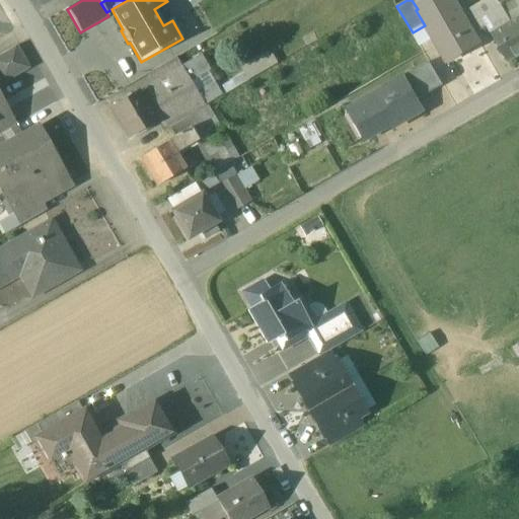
[(432,0),(418,9),(416,10),(425,25),(446,63),(479,43),(475,34),(463,14),(454,0),(432,0)]
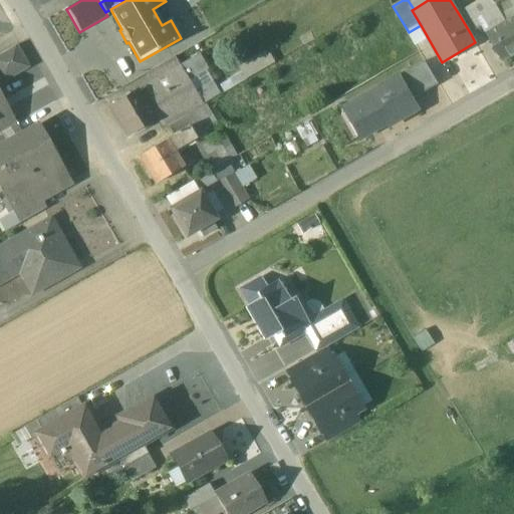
[(492,0),(481,0),(470,7),(482,27),(487,34),(507,23),(492,0)]
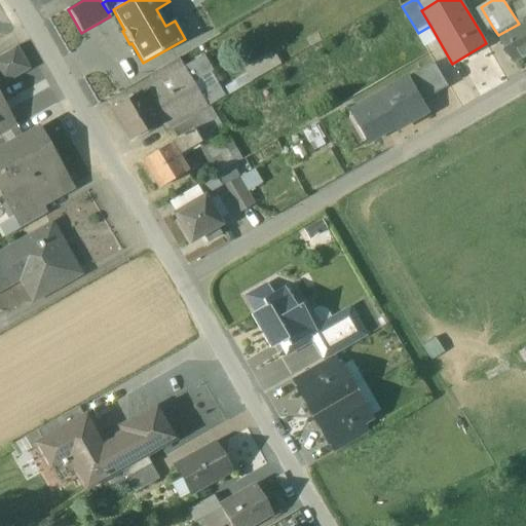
[(525,19),(525,0),(503,0),(519,24),(525,19)]
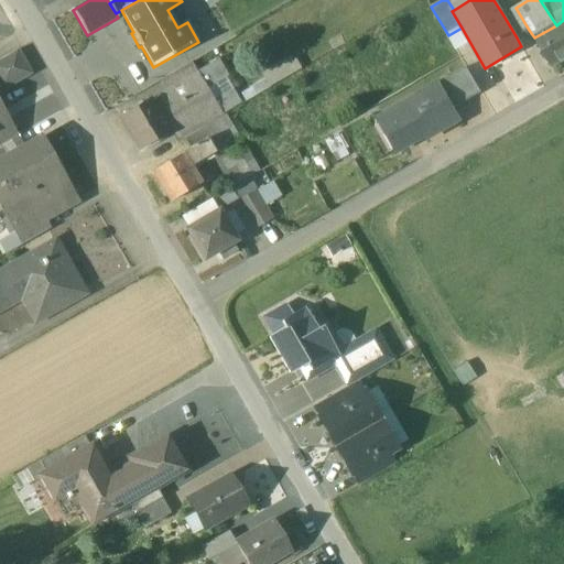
[(529,30),(516,8),(503,15),(517,38),(529,30)]
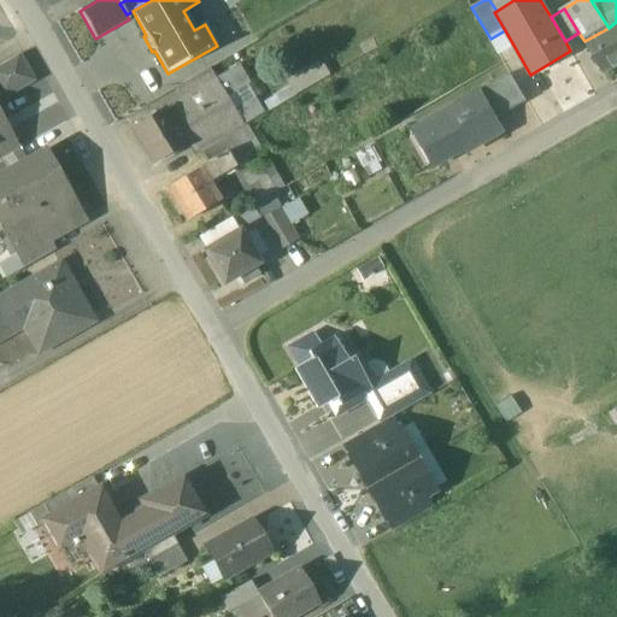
[(616,42),(609,28),(585,41),(604,76),(616,68),(616,42)]
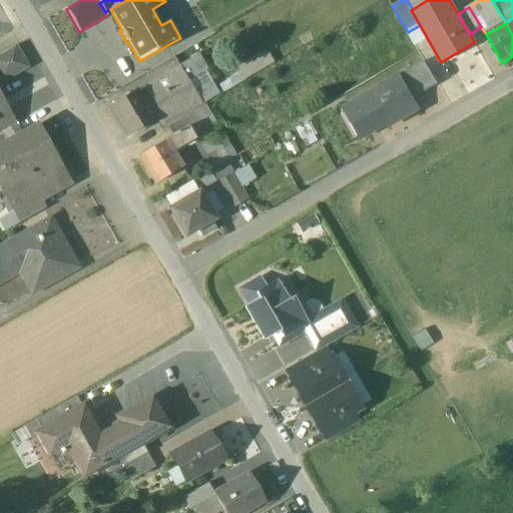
[(15,46),(0,54),(0,76),(2,80),(26,67),(15,46)]
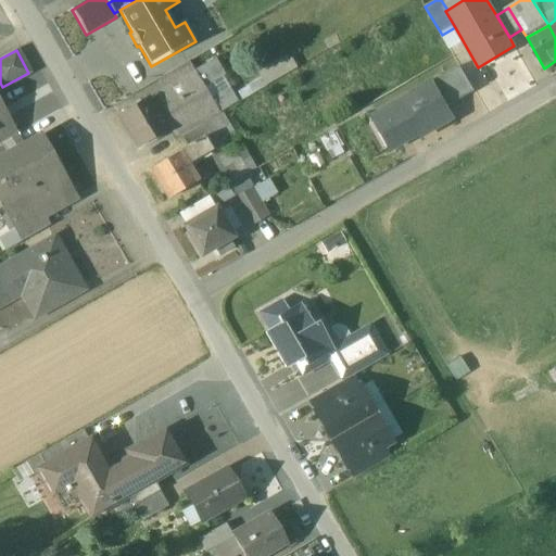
[(286,55),(257,68),(265,83),(292,70),(286,55)]
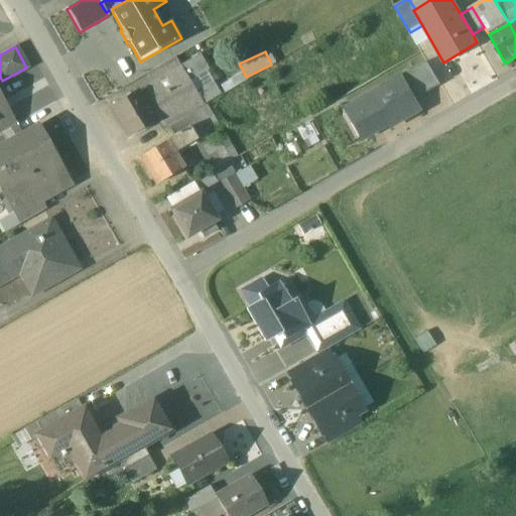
[(138,92),(154,119),(160,115),(167,126),(205,104),(223,94),(201,56),(177,71),(170,59),(149,72),(155,82),(138,92)]
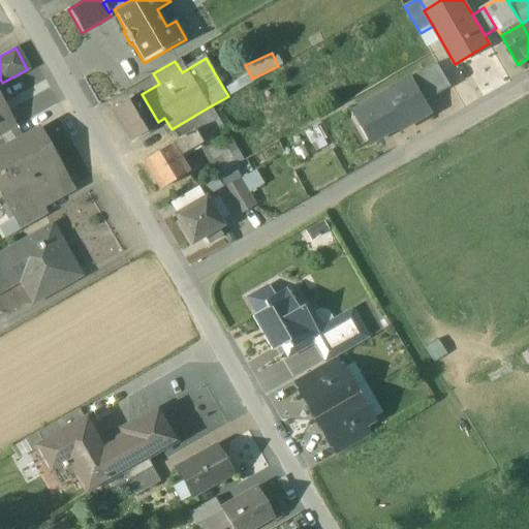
[(438,63),(410,79),(425,103),(452,87),(438,63)]
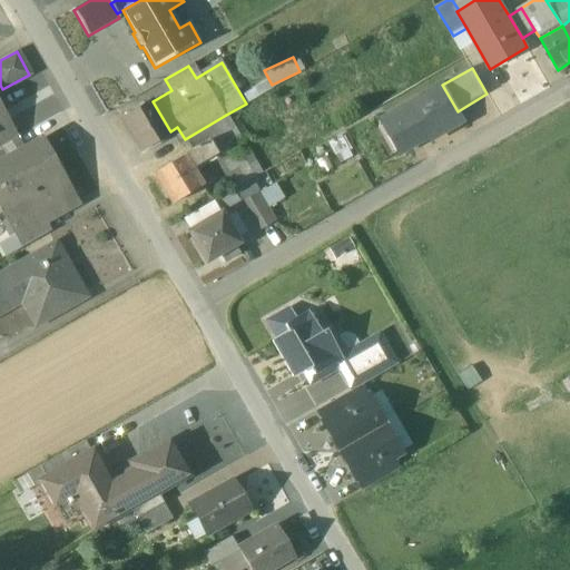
[(442,85),(386,117),(374,125),(394,157),(405,150),(440,129),(443,135),(463,123),(458,111),(442,85)]
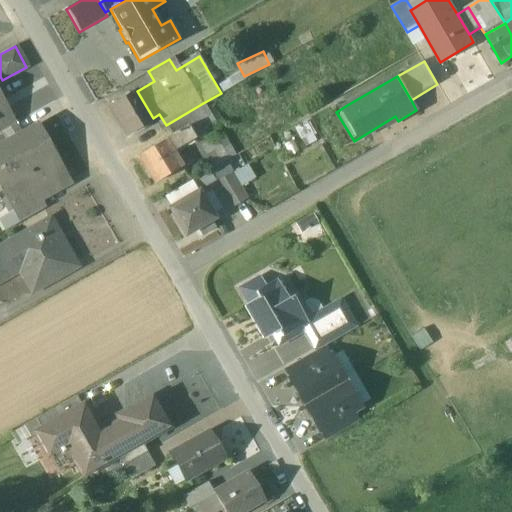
[(153,118),(137,91),(108,108),(125,135),(153,118)]
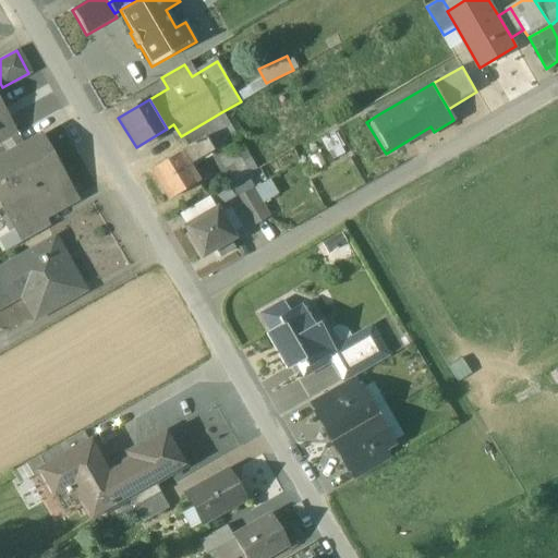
[(186,165),(208,152),(229,186),(247,176),(229,145),(238,140),(221,112),(181,136),(187,147),(179,153),(186,165)]
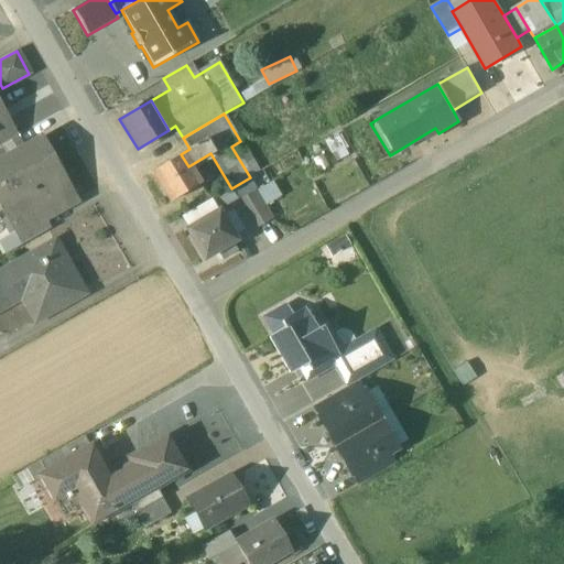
[(2,128),(0,129),(0,145),(11,139),(3,126),(1,127),(2,128)]
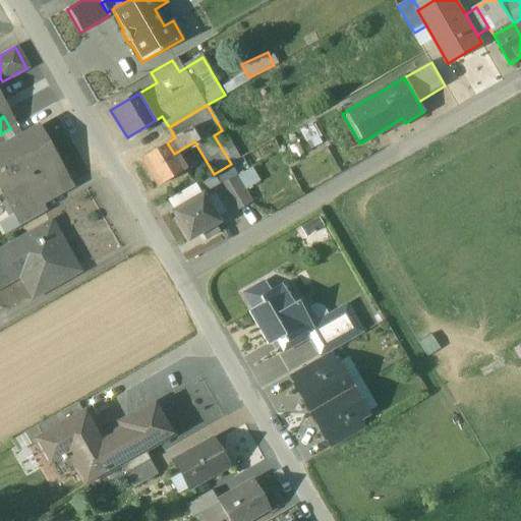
[(17,140),(0,150),(0,189),(0,190),(50,162),(55,159),(38,128),(17,140)]
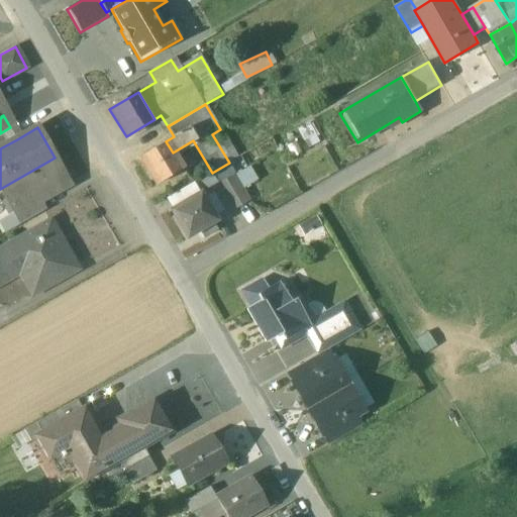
[(0,133),(0,148),(17,139),(10,127),(0,133)]
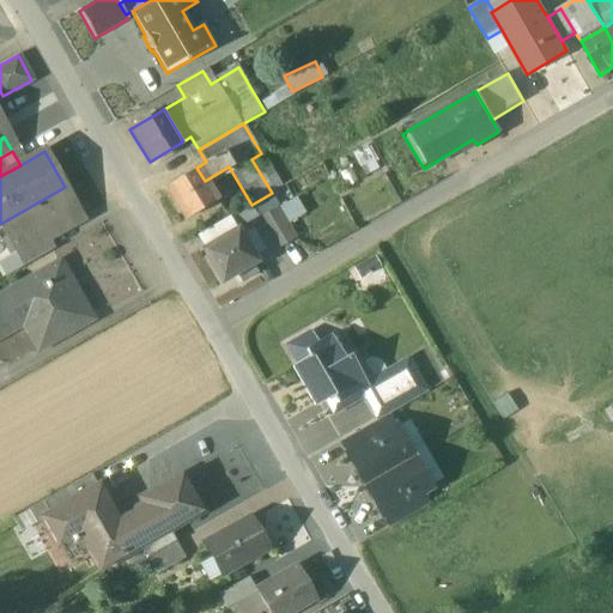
[(196,168),(164,187),(184,220),(217,200),(205,181),(196,168)]
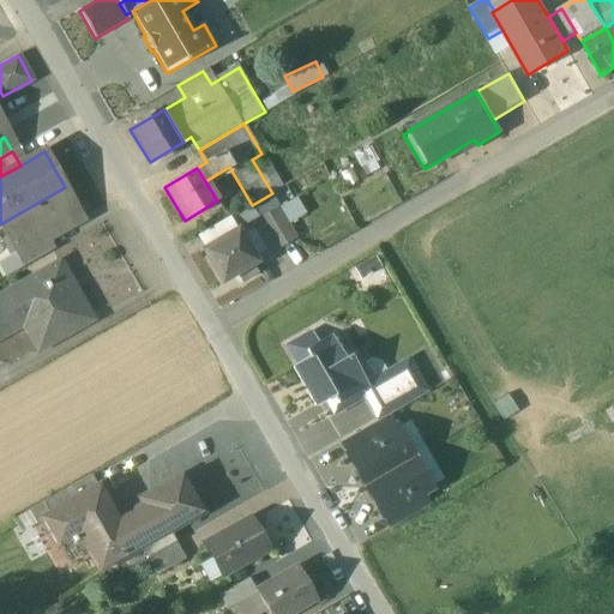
[(59,191),(0,224),(17,253),(24,250),(25,251),(46,239),(46,240),(77,222),(59,191)]
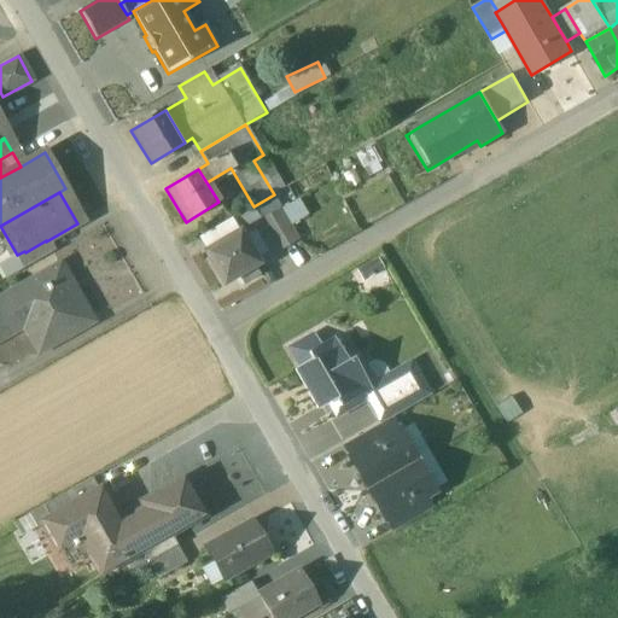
[(260,220),(258,221),(278,252),(297,242),(278,209),(260,220)]
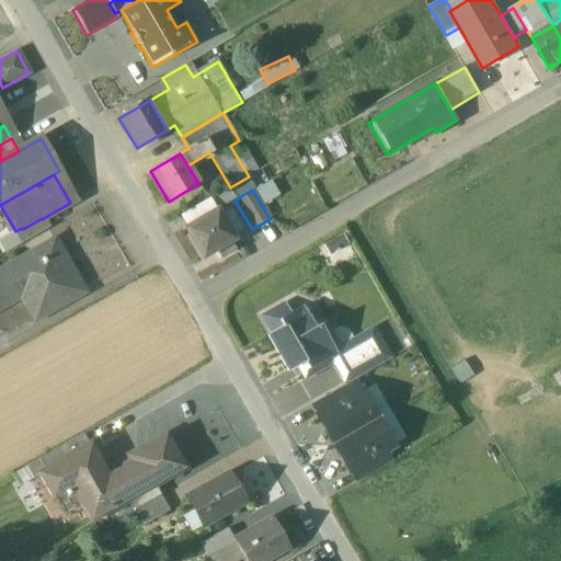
[(216,208),(184,228),(203,259),(216,251),(220,258),(233,250),(230,242),(235,240),(217,210),(216,208)]
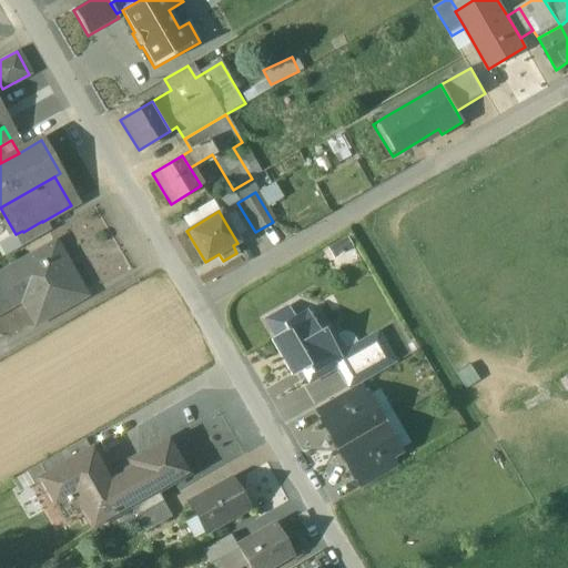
[(42,221),(23,232),(22,231),(16,234),(14,235),(21,247),(48,232),(42,222),(42,221)]
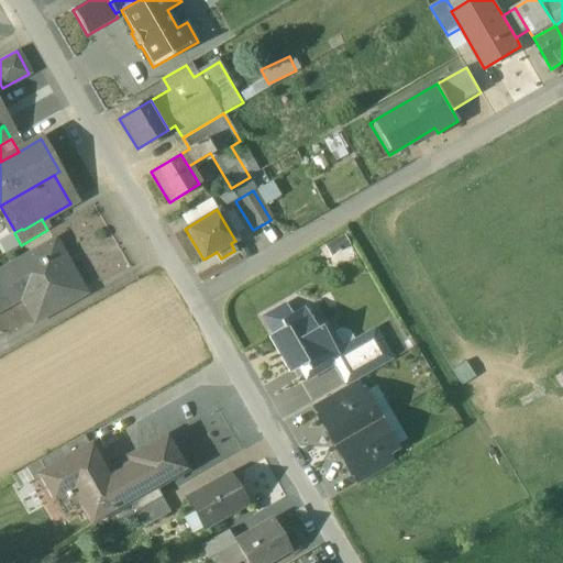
[(55,242),(0,272),(0,301),(26,288),(43,317),(85,294),(55,242)]
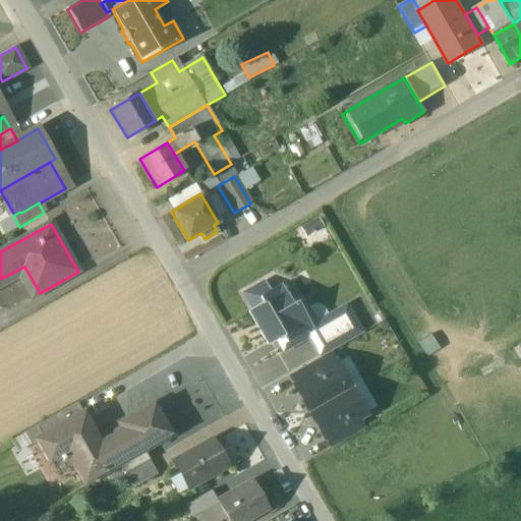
[(301,299),(296,302),(291,304),(281,286),(269,292),(264,283),(244,294),(253,309),(248,312),(267,344),(277,339),(283,351),(308,336),(321,357),(326,354),(329,353),(357,336),(356,335),(361,332),(346,305),(315,323),(301,299)]
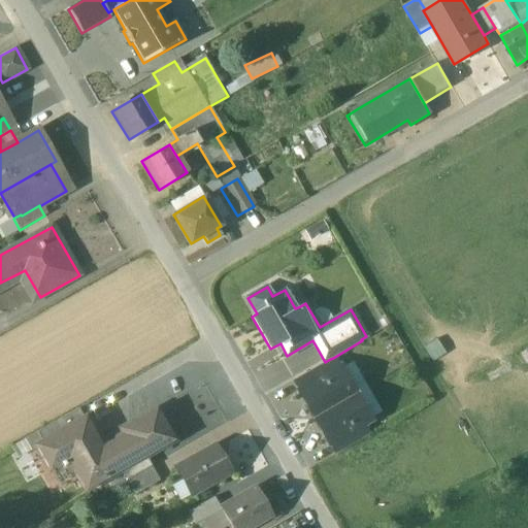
[(325,362),(294,380),(300,391),(339,368),(333,358),(330,359),(325,362)]
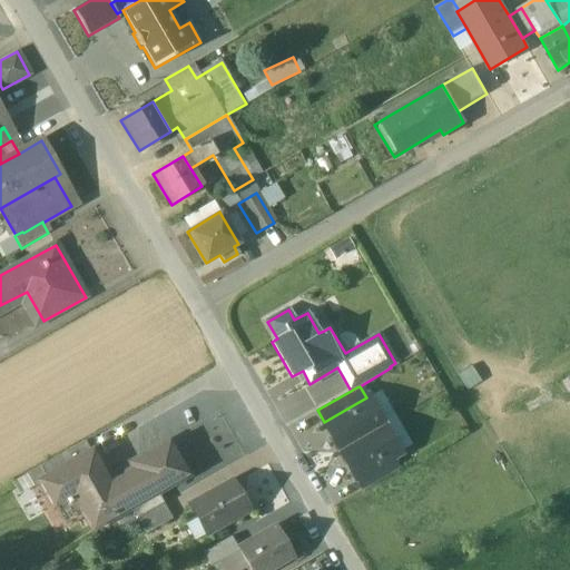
[(324,422),(322,423),(338,451),(384,424),(369,396),(366,397),(324,422)]
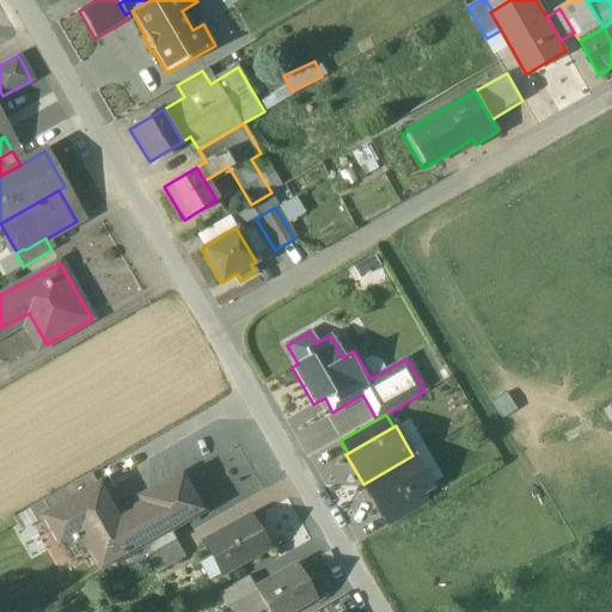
[(412,456),(363,484),(381,514),(383,513),(420,491),(430,485),(412,456)]
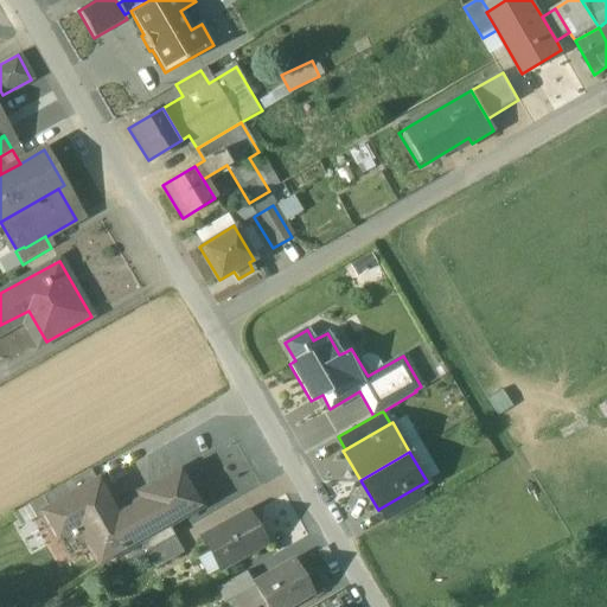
[(88,472),(42,498),(49,510),(95,484),(88,472)]
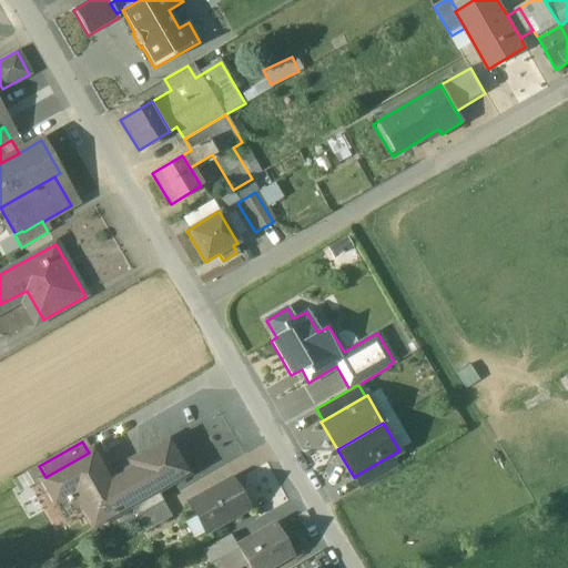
[(141,464),(109,483),(91,452),(89,453),(46,477),(59,500),(72,494),(91,528),(129,507),(135,518),(163,503),(156,492),(185,475),(166,443),(138,458),(141,464)]
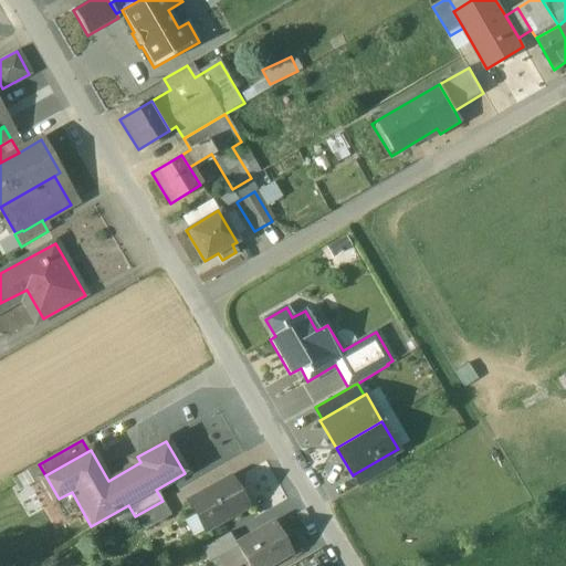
[(388,454),(354,474),(360,486),(395,467),(388,454)]
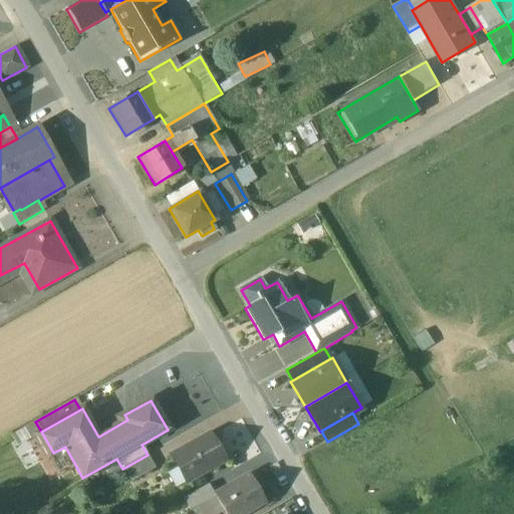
[(209,432),(170,455),(186,483),(226,461),(209,432)]
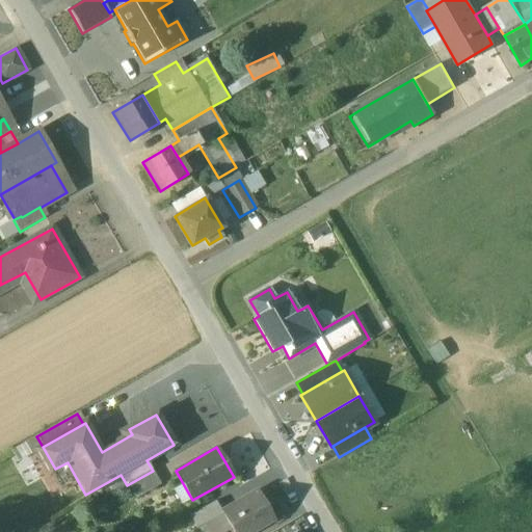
[(153,471),(127,485),(135,499),(160,484),(153,471)]
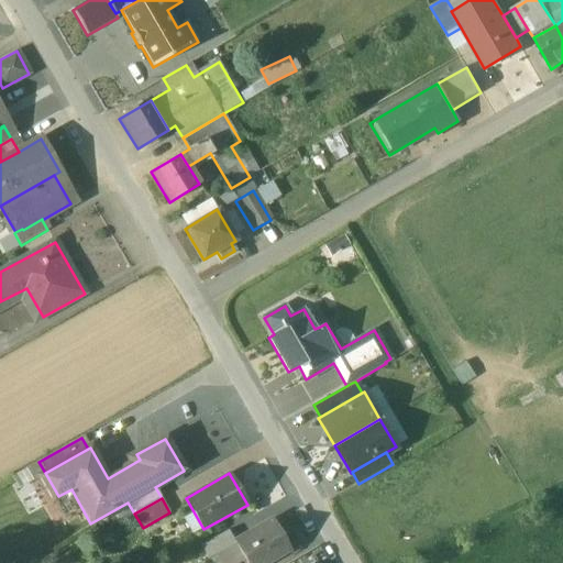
[(271,519),(234,540),(234,542),(214,553),(214,555),(219,562),(240,562),(245,560),(246,562),(266,562),(288,550),(271,519)]
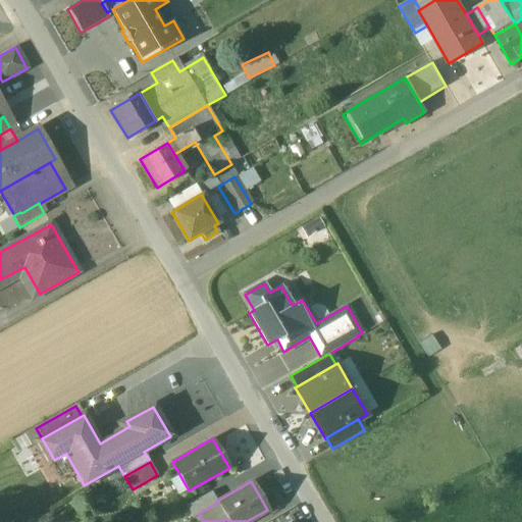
[(212,492),(186,508),(192,519),(199,515),(199,513),(217,503),(217,501),(212,492)]
